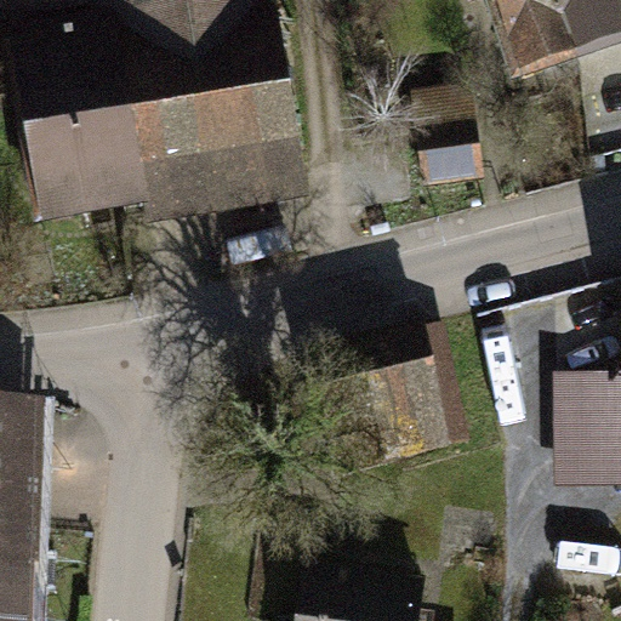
[(272,0),(106,0),(109,22),(104,23),(18,38),(47,209),(235,177),(240,208),(283,200),(278,170),(300,166),(272,0)]
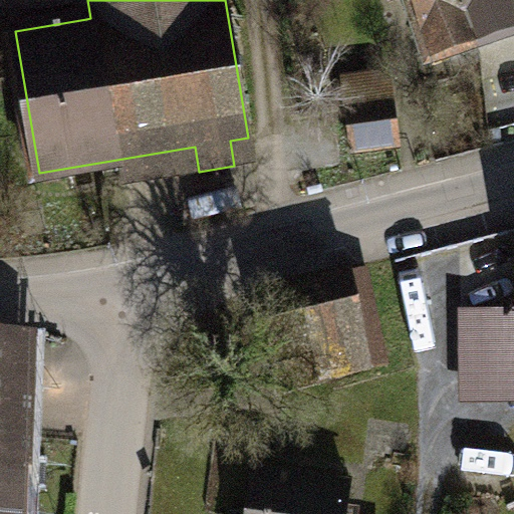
[(414,0),(432,55),(445,52),(447,57),(455,61),(473,56),(469,43),(477,41),(465,0),(414,0)]
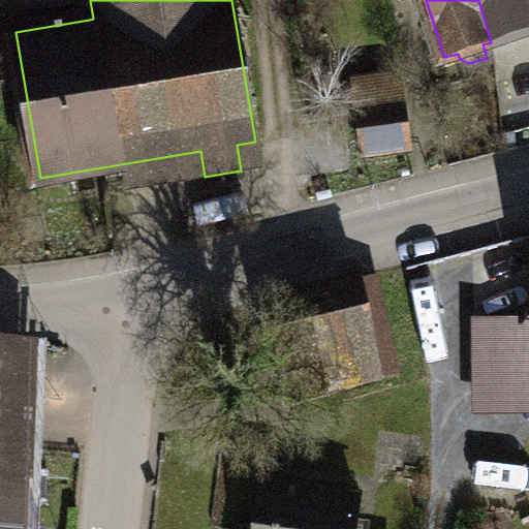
[(528,0),(478,0),(491,42),(528,30),(528,0)]
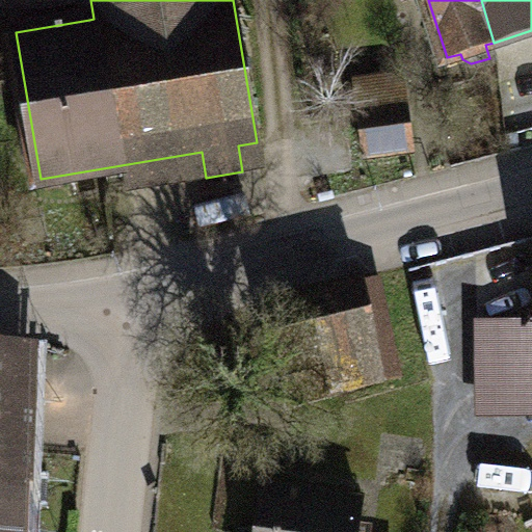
[(403,106),(362,111),(367,154),(408,149),(403,106)]
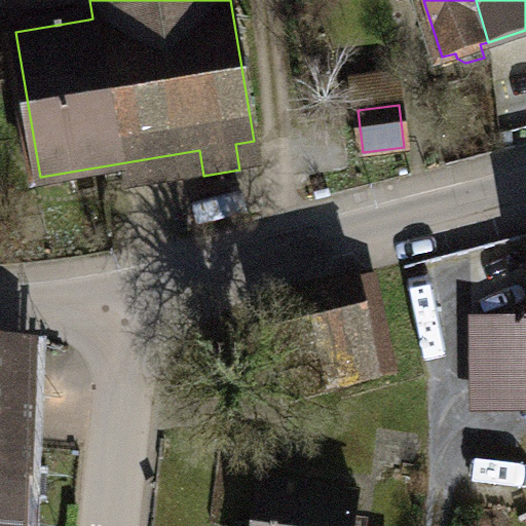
[(355,283),(320,291),(341,382),(377,374),(355,283)]
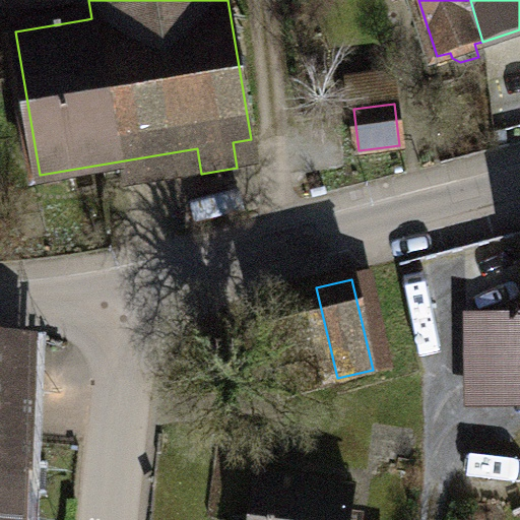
[(288,389),(337,378),(316,287),(267,300),(288,389)]
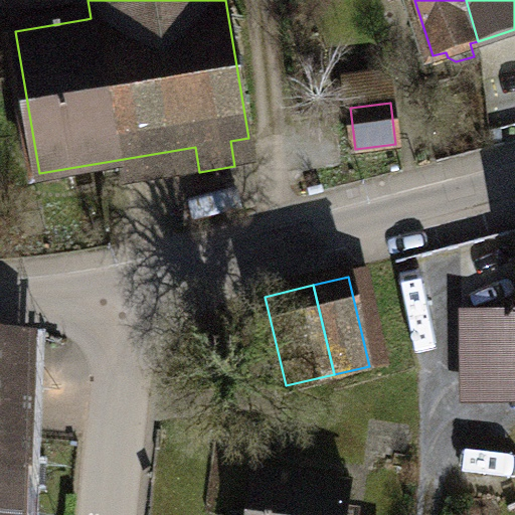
[(460,404),(514,402),(514,308),(459,309),(460,404)]
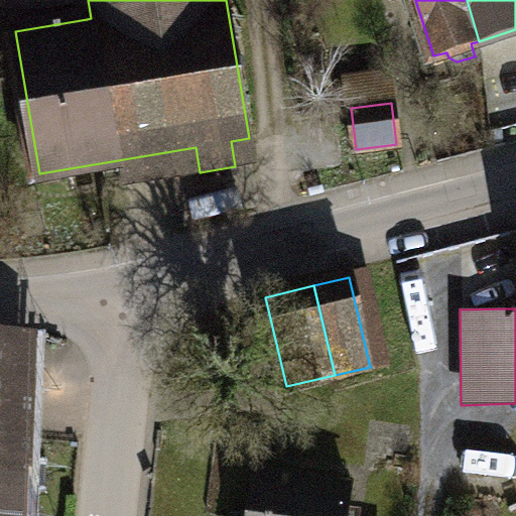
[(6,515),(14,333),(0,332),(0,515),(6,515)]
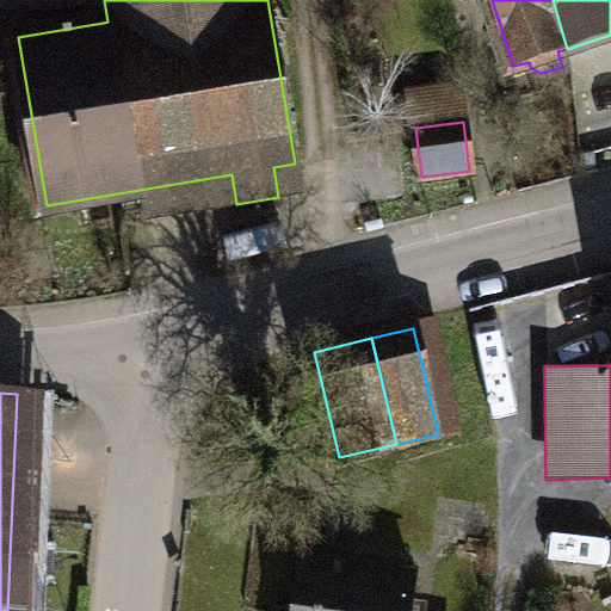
[(408,610),(414,574),(302,559),(295,610),(408,610)]
